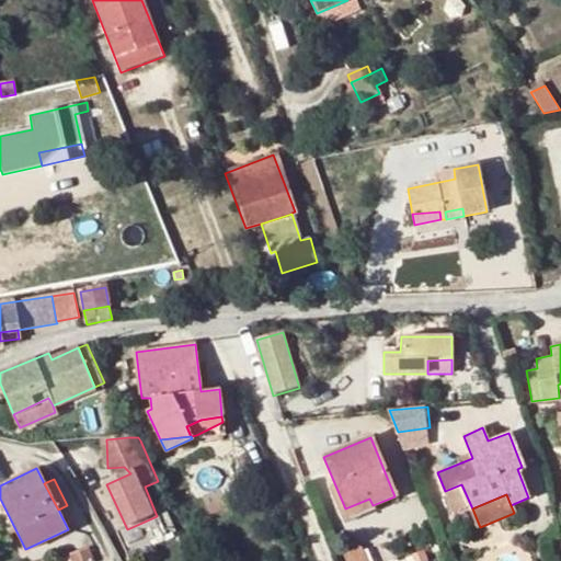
[(0,523),(7,536),(16,531),(0,499),(0,523)]
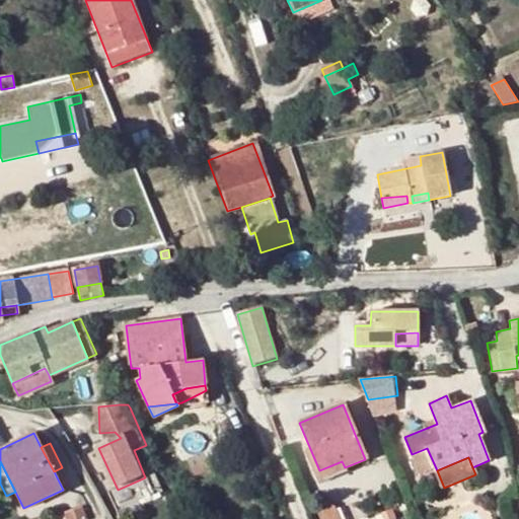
[(322,477),(345,467),(342,461),(319,470),(322,477)]
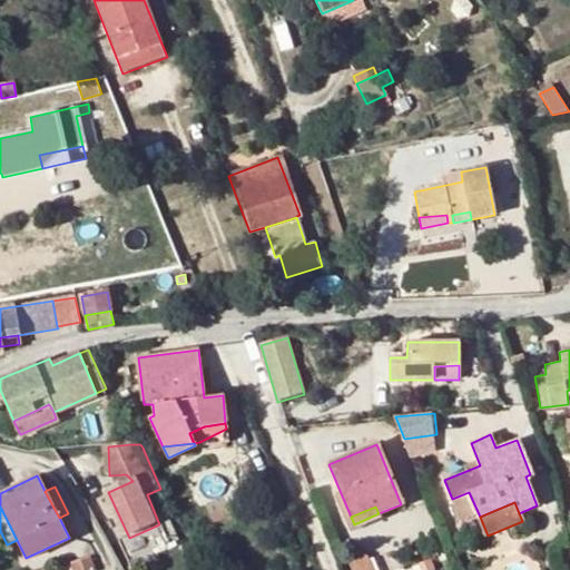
[(92,569),(88,558),(72,562),(75,569),(92,569)]
